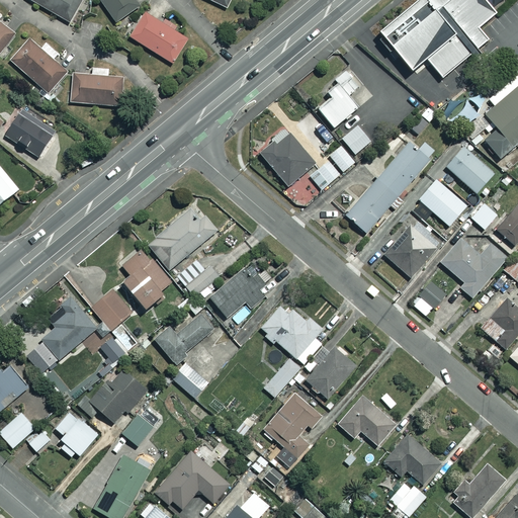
[(30,0),(69,22),(81,0),(30,0)]
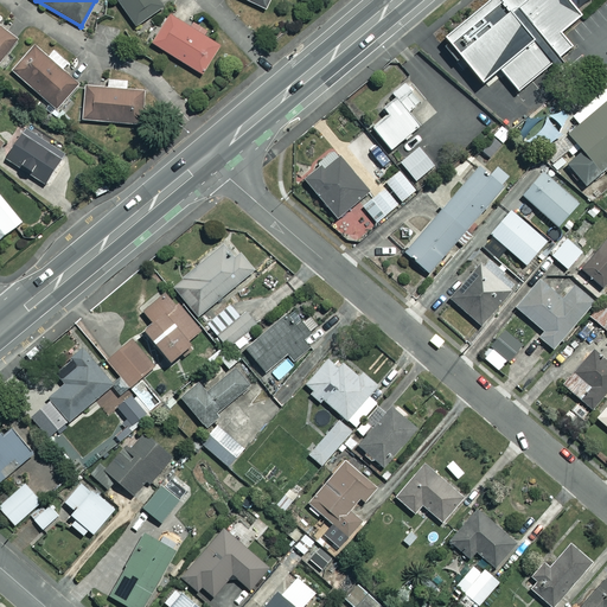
[(163,6),(159,0),(117,0),(136,25),(163,6)]
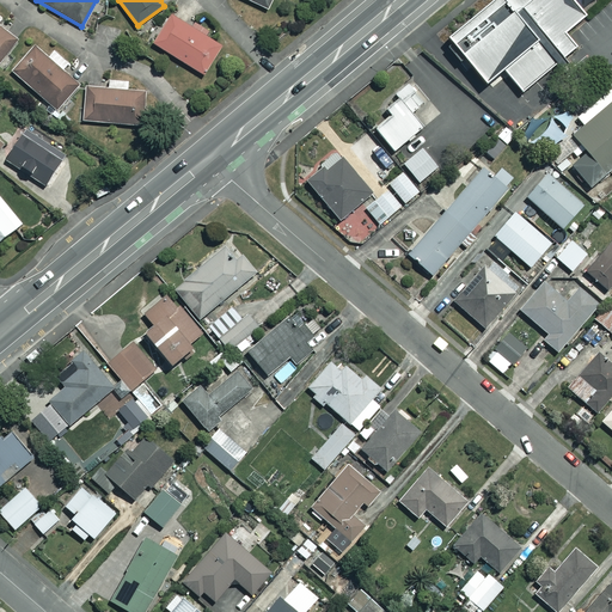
[(609,0),(483,0),(441,36),(483,86),(503,71),(521,92),(575,48),(565,36),(610,0),(609,0)]
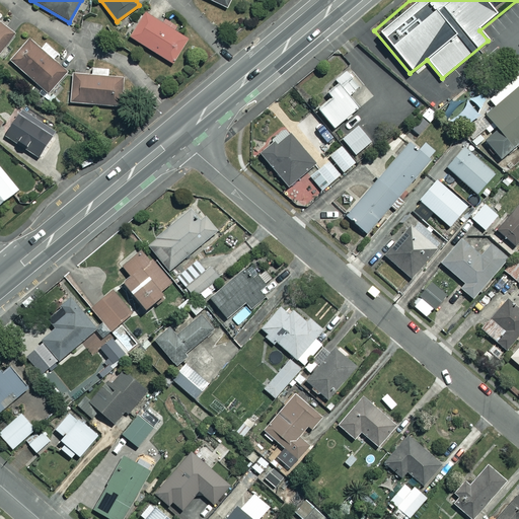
[(189,39),(147,10),(130,35),(171,64),(189,39)]
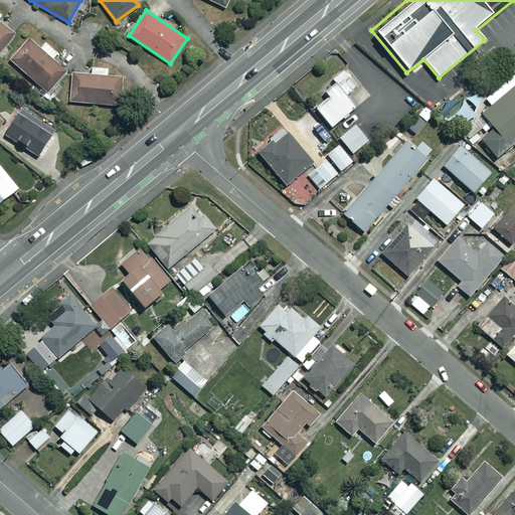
[(0,15),(0,53),(15,34),(0,22),(0,16),(1,16),(0,15)]
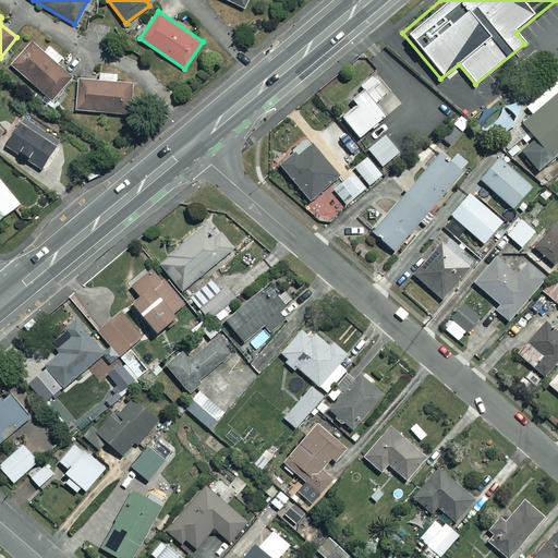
[(43,53),(32,43),(11,65),(50,99),(71,75),(57,62),(61,57),(49,46),(43,53)]
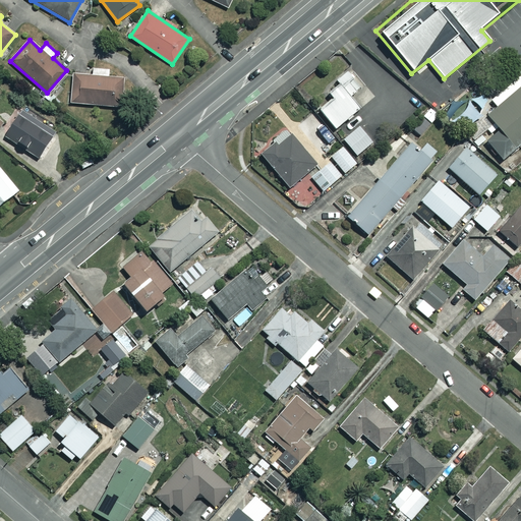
[(108,69),(94,68),(93,75),(72,73),(69,103),(121,107),(123,77),(107,76),(108,69)]
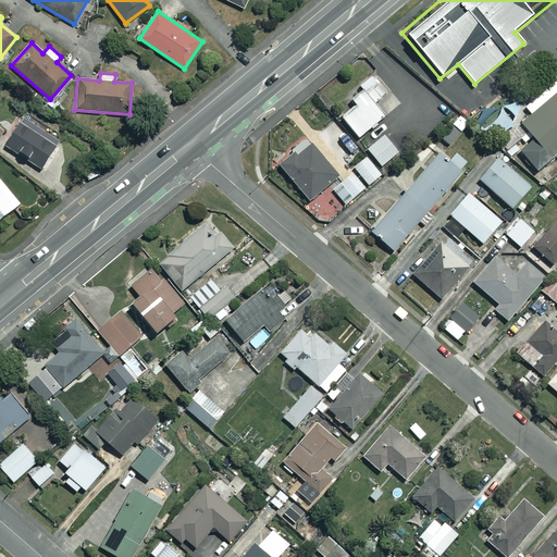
[(387,91),(373,74),(360,86),(362,88),(350,98),(356,103),(341,115),(358,137),(384,116),(373,103),(387,91)]
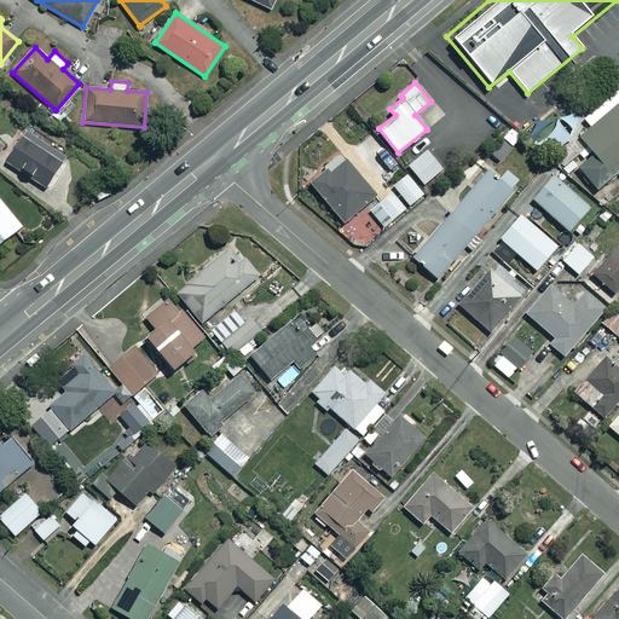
[(618,178),(618,94),(588,123),(595,131),(583,142),(599,157),(582,172),(602,194),(618,178)]
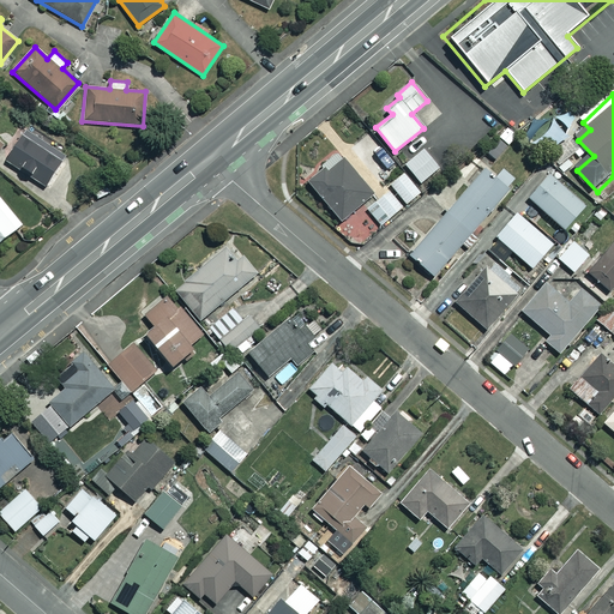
[(575,116),(565,107),(554,119),(564,128),(575,116)]
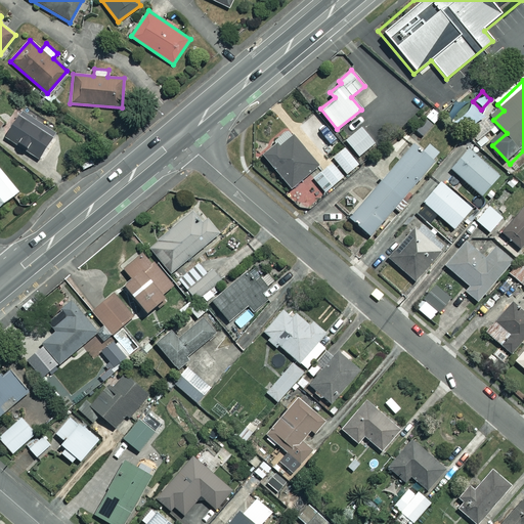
[(482,115),(472,105),(463,116),(473,125),(482,115)]
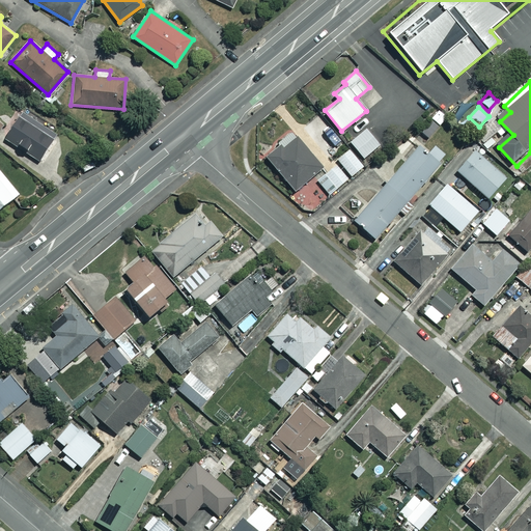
[(57,133),(22,110),(4,138),(39,161),(57,133)]
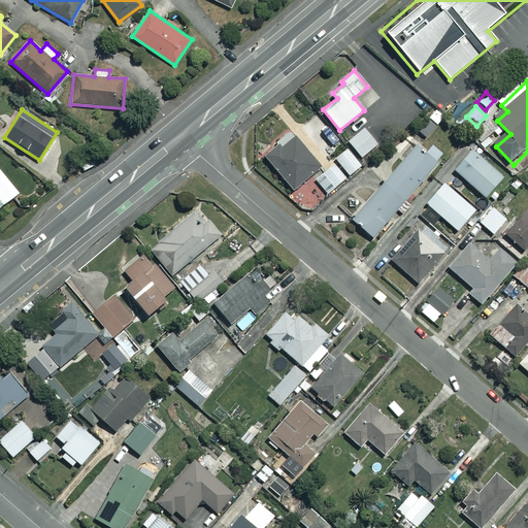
[(438,125),(429,119),(420,131),(428,137),(438,125)]
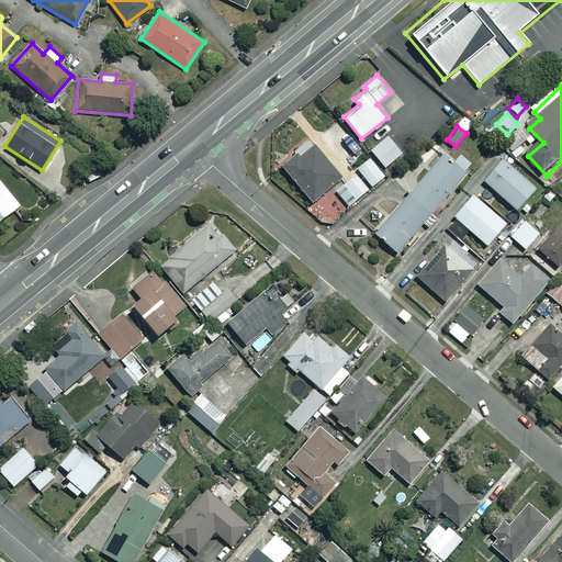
[(403,153),(389,135),(370,149),(384,167),(403,153)]
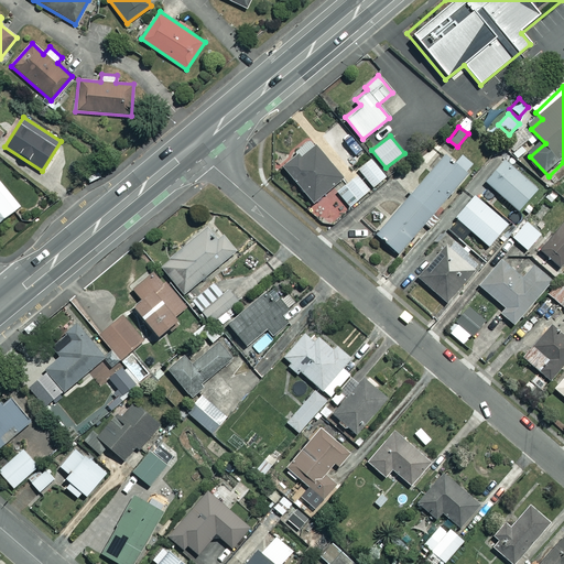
[(342,179),(314,145),(301,156),(299,154),(282,167),(312,203),(342,179)]
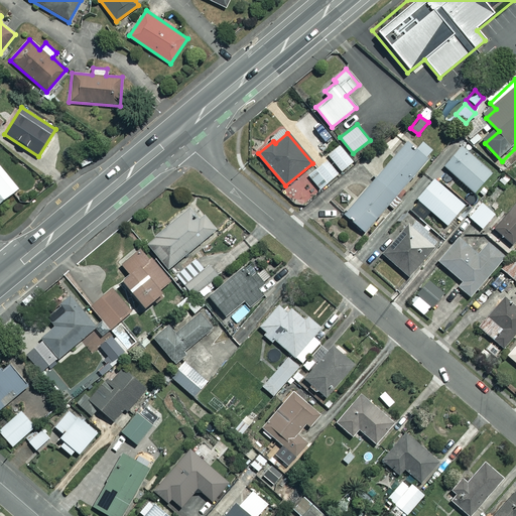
[(425,160),(406,143),(344,214),(364,231),(425,160)]
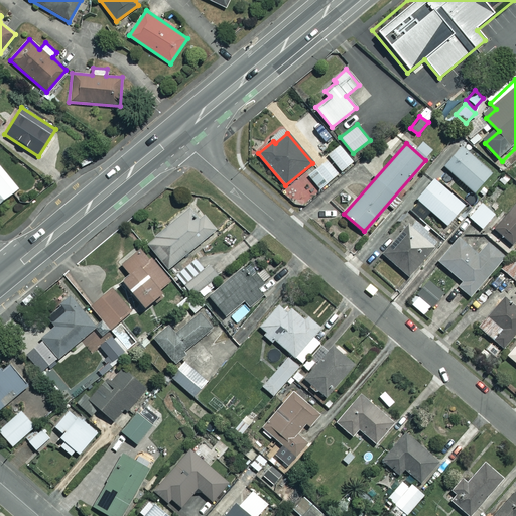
[(353,161),(339,145),(328,154),(341,170),(353,161)]
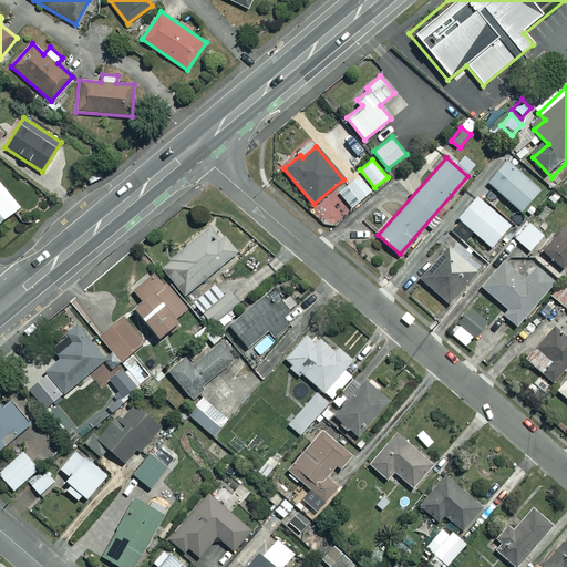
[(538,191),(506,162),(487,182),(521,212),(538,191)]
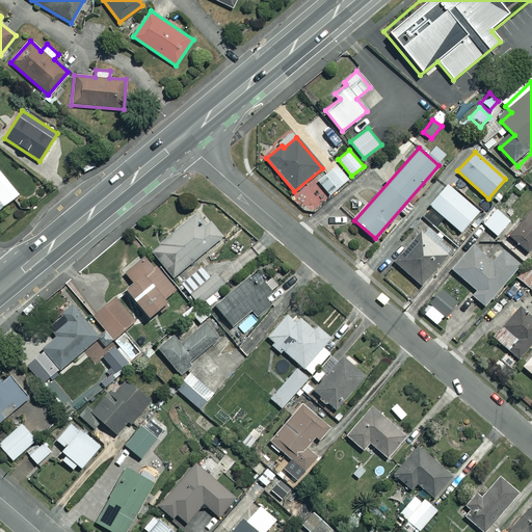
[(348,179),(335,164),(317,180),(329,194),(348,179)]
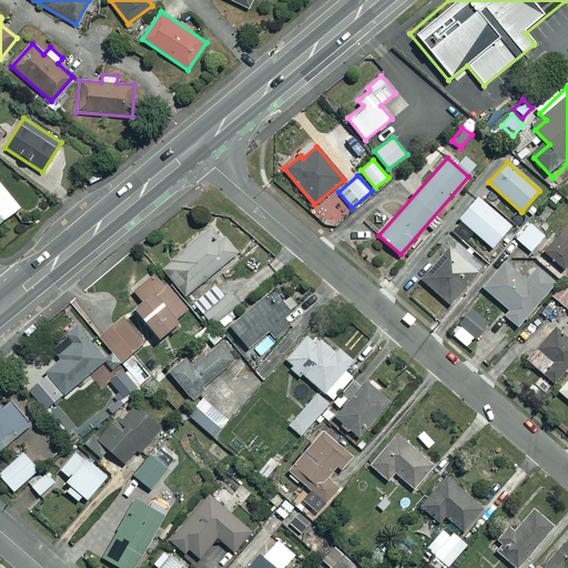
[(0,182),(0,222),(20,206),(0,182)]
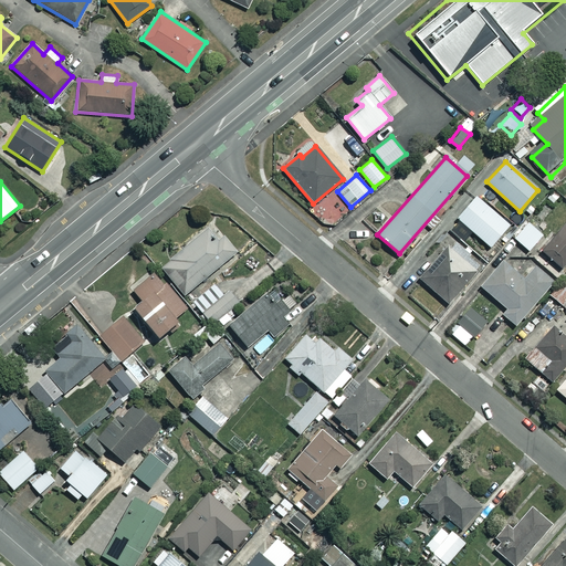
[(509,224),(475,196),(457,218),(490,247),(509,224)]
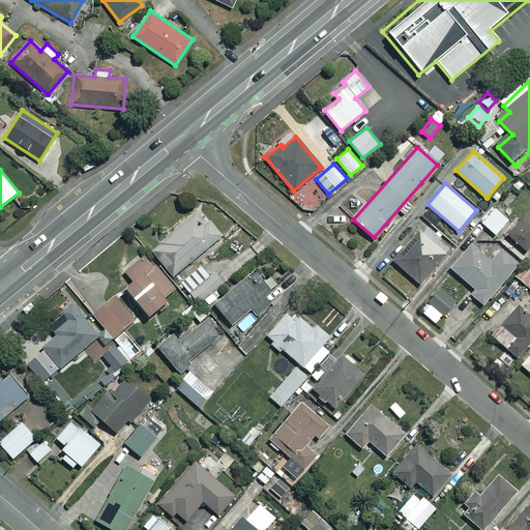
[(222,235),(199,208),(149,248),(172,275),(222,235)]
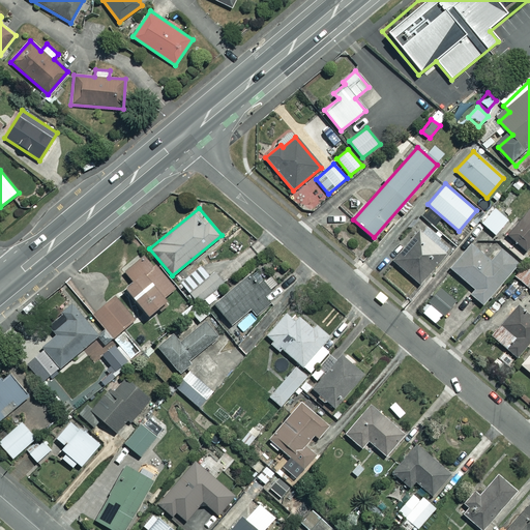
[(507,219),(494,208),(481,223),(495,234),(507,219)]
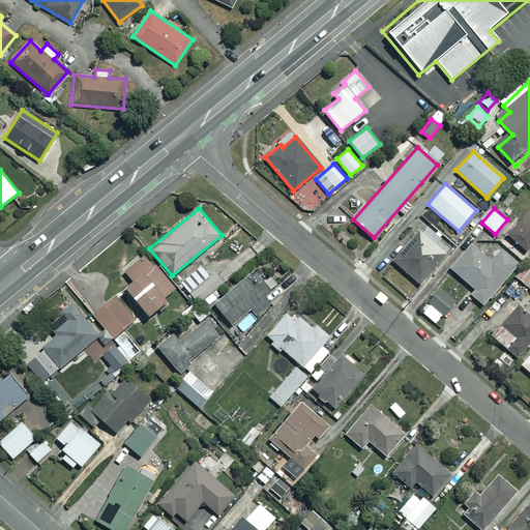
[(529,244),(529,208),(508,235),(526,251),(529,244)]
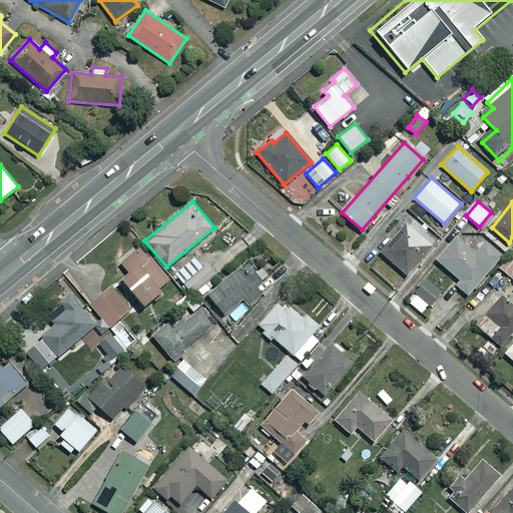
[(437,239),(412,217),(380,255),(406,277),(437,239)]
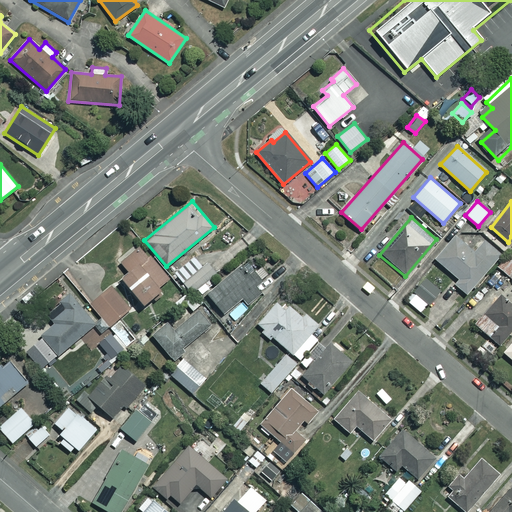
[(474,252),(456,236),(435,260),(458,279),(454,284),(466,294),(500,254),(484,240),(474,252)]
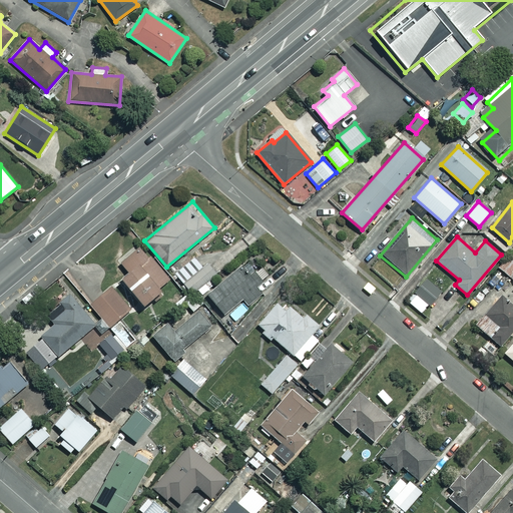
[(170,281),(140,246),(121,264),(128,273),(121,279),(144,305),(170,281)]
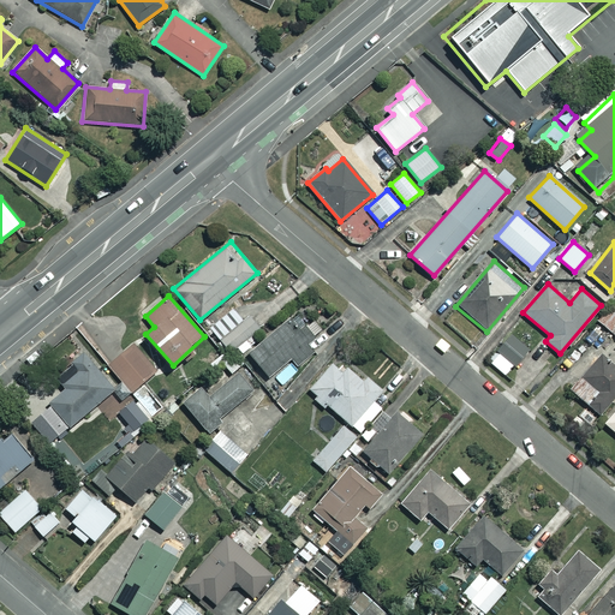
[(243,318),(233,308),(209,328),(231,352),(258,328),(248,315),(243,318)]
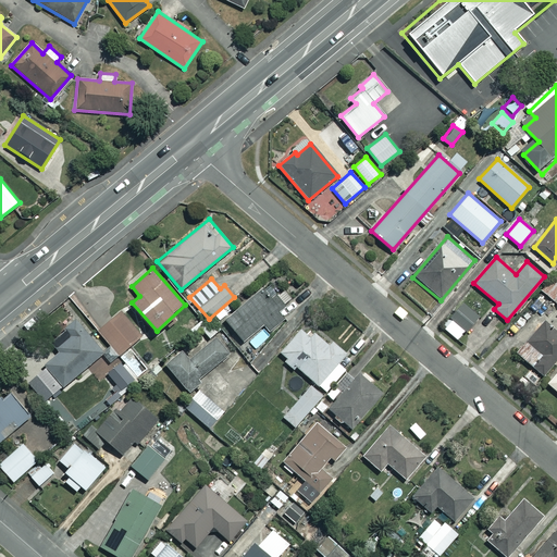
[(275,294),(269,300),(260,289),(225,320),(244,342),(263,325),(270,333),(285,319),(277,310),(284,305),(275,294)]
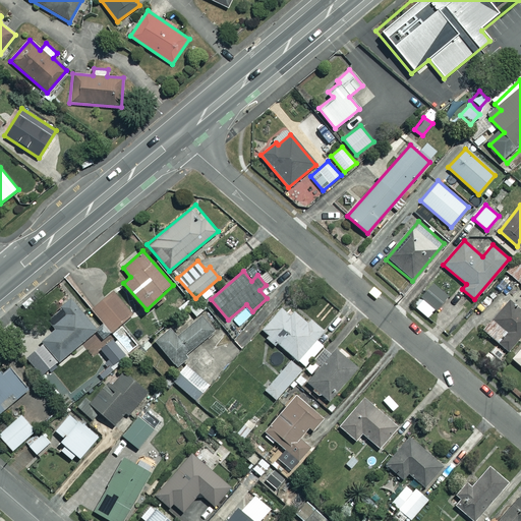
[(449,297),(433,283),(413,304),(427,319),(449,297)]
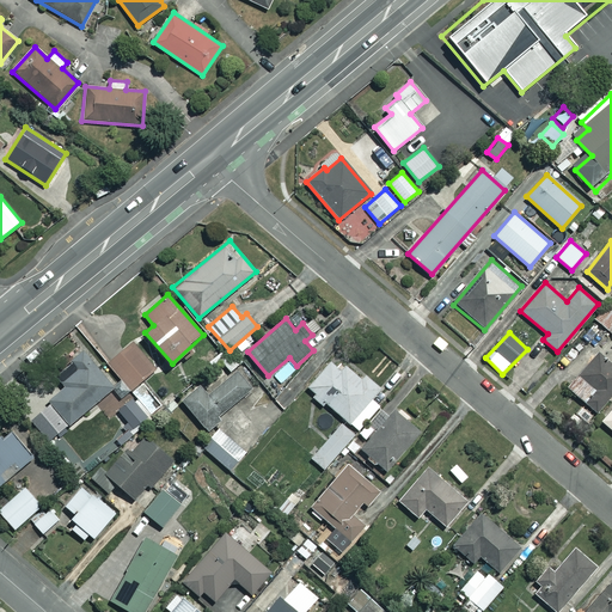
[(155,367),(132,341),(106,363),(130,390),(155,367)]
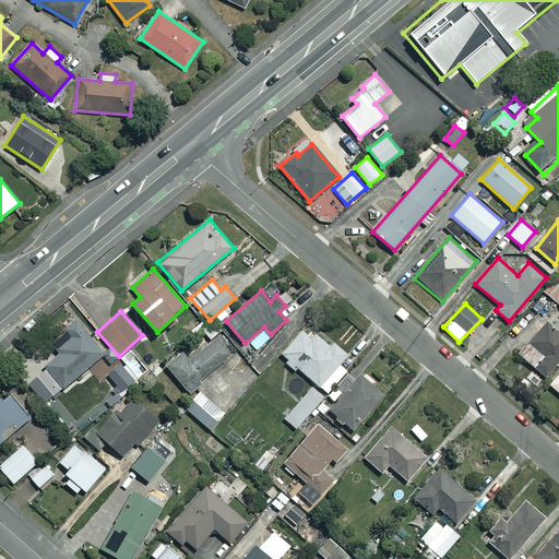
[(104,351),(76,320),(64,331),(70,337),(56,351),(60,355),(27,385),(45,404),(104,351)]
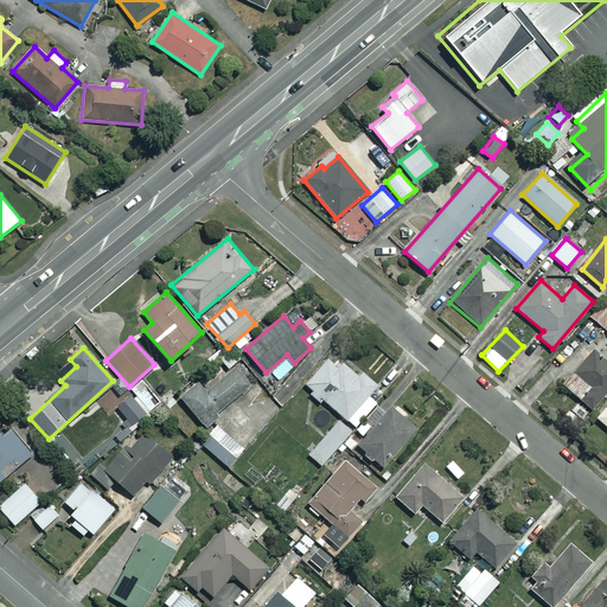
[(241,357),(231,347),(219,358),(228,369),(241,357)]
